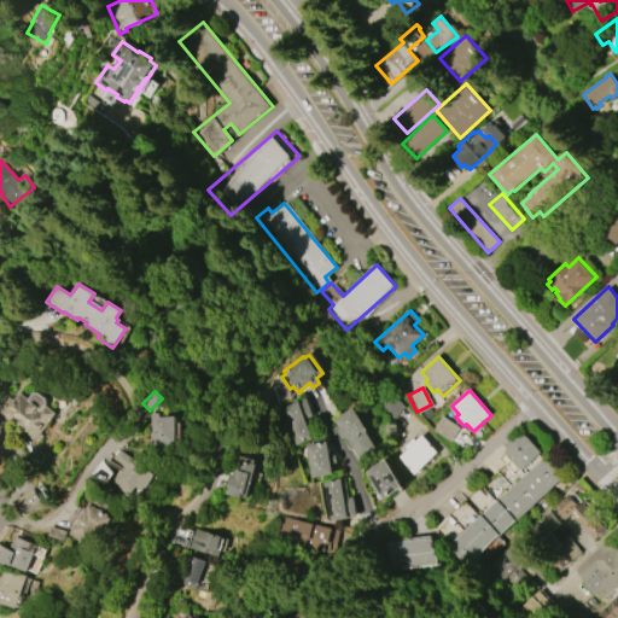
[(0,414),(19,392),(41,410),(45,404),(56,414),(40,433),(42,436),(38,443),(35,441),(34,442),(0,414)]
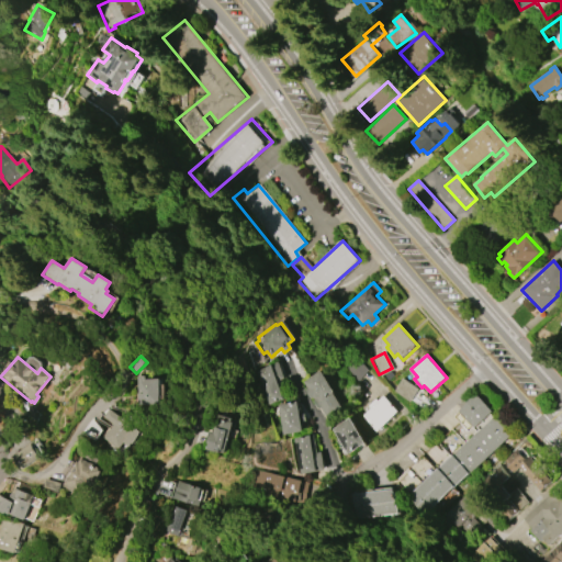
[(367,370),(356,382),(343,370),(355,358),(367,370)]
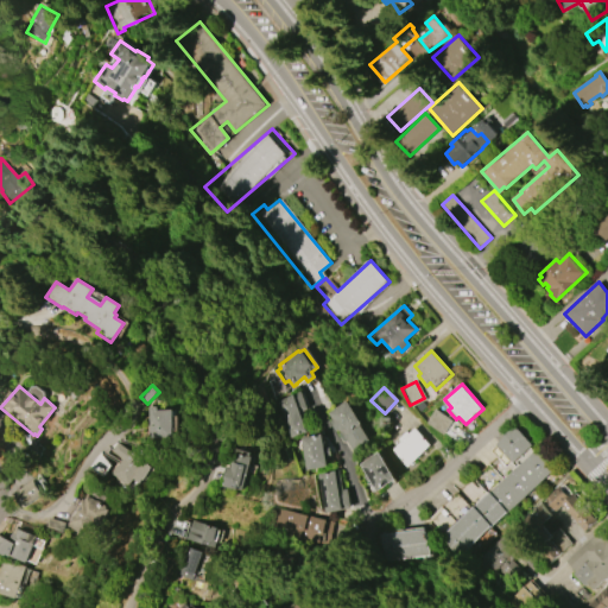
[(291,438),(276,401),(299,392),(306,410),(302,411),(310,430),(291,438)]
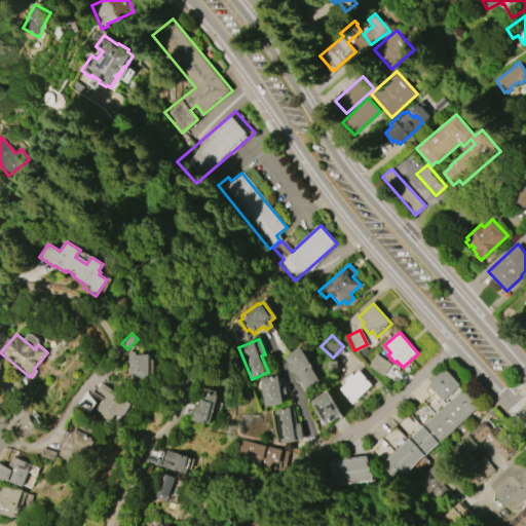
[(284,358),(299,347),(313,367),(311,369),(321,382),(306,391),(299,381),(298,382),(293,375),(295,374),(293,372),(291,373),(285,365),(287,363),(284,358)]
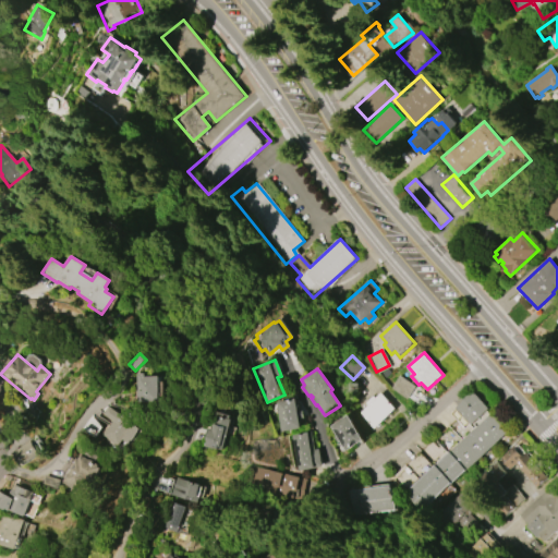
[(158,376),(159,402),(137,403),(135,374),(143,373),(143,377),(158,376)]
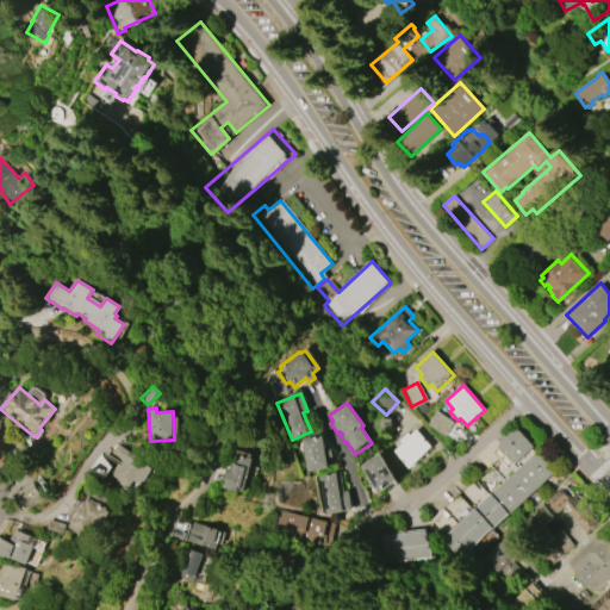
[(435,410),(454,423),(444,437),(425,423),(435,410)]
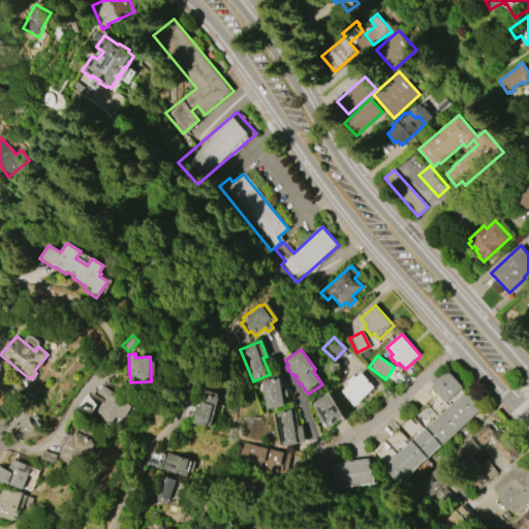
[(447,403),(433,386),(449,371),(464,387),(447,403)]
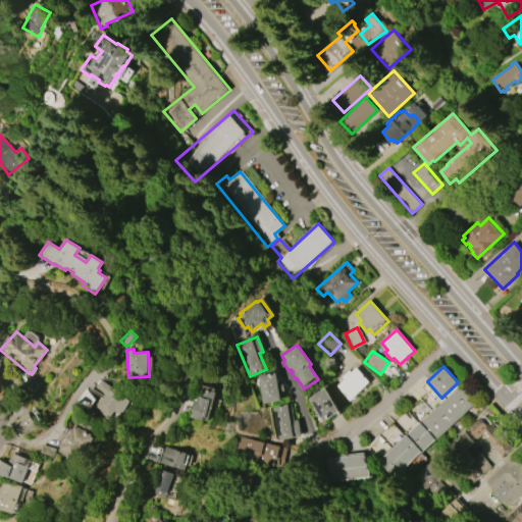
[(335,385),(357,367),(370,382),(349,401),(335,385)]
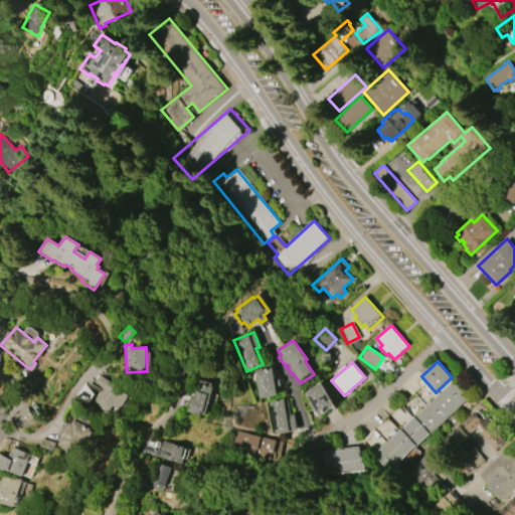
[(261,398),(254,371),(273,368),(276,381),(280,380),(281,386),(278,387),(279,394),(261,398)]
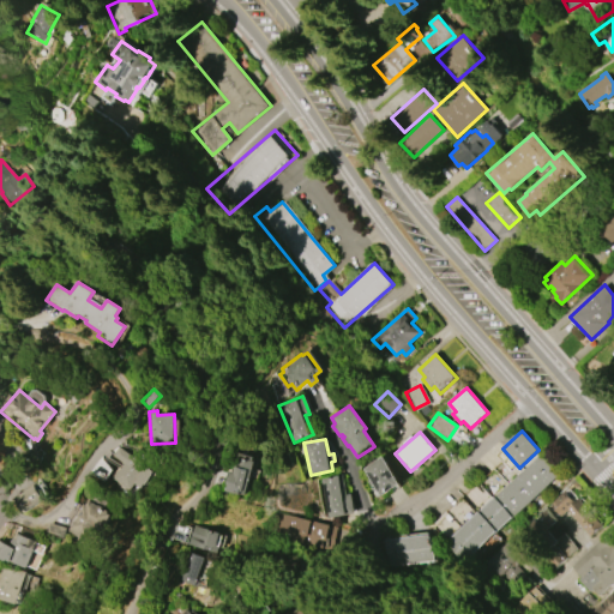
[(127,491),(108,477),(113,470),(115,471),(122,462),(112,456),(119,446),(156,471),(146,485),(145,483),(142,488),(133,482),(127,491)]
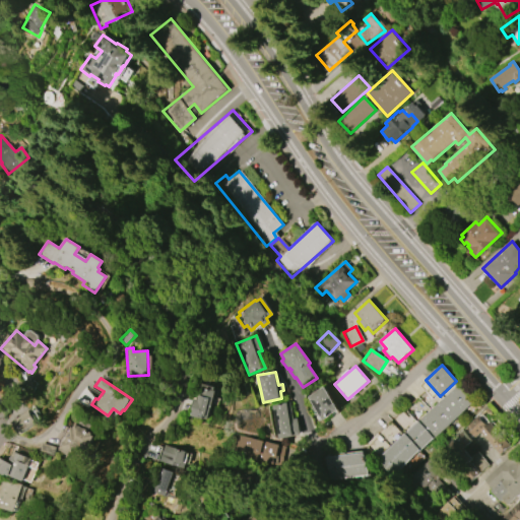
[(191,416),(195,399),(197,400),(201,383),(218,387),(210,419),(201,416),(201,418),(191,416)]
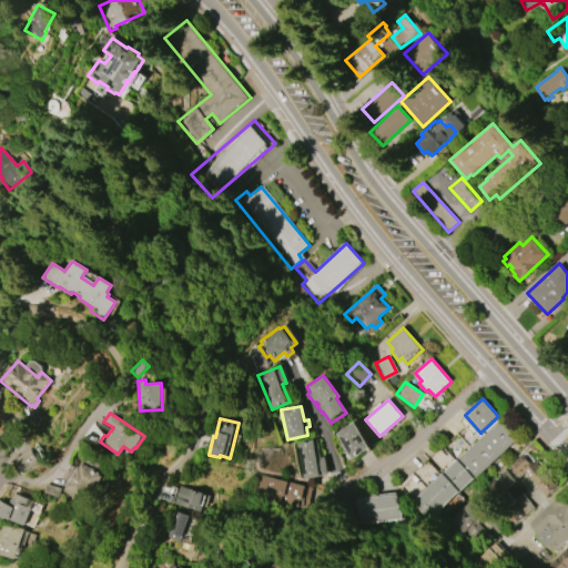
[(336,433),(354,422),(369,447),(353,458),(346,447),(343,450),(337,443),(341,439),(336,433)]
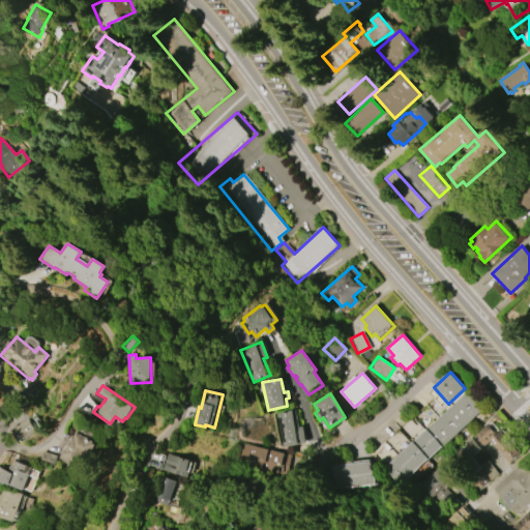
[(382,469),(467,393),(482,411),(398,487),(382,469)]
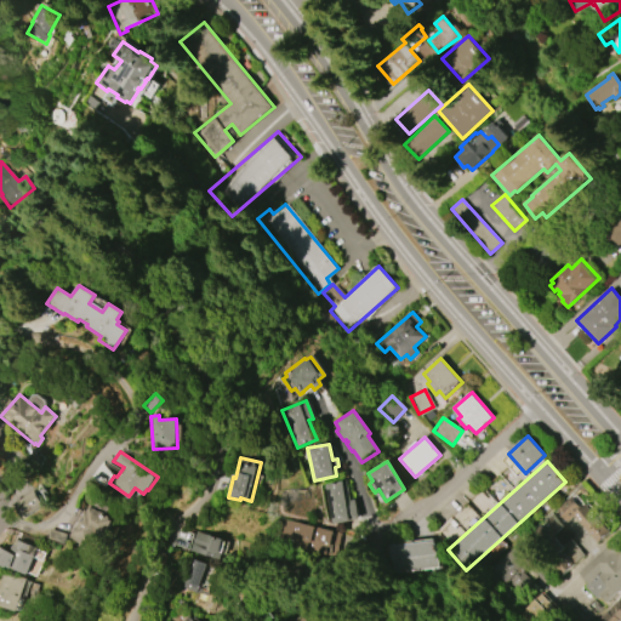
[(332,524),(325,484),(346,480),(349,501),(354,500),(358,519),(332,524)]
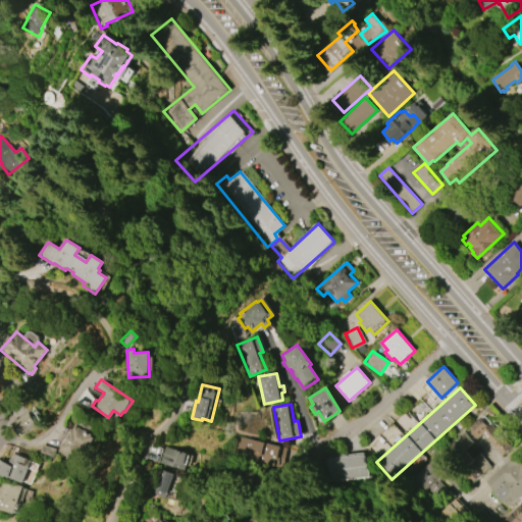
[(12,422),(31,410),(40,424),(21,436),(12,422)]
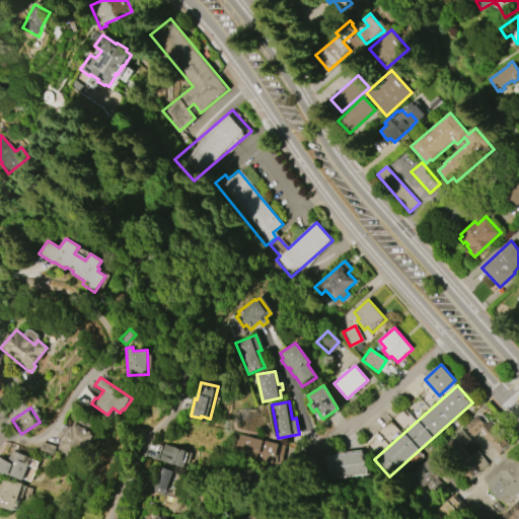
[(465,427),(478,415),(486,424),(490,420),(510,444),(500,452),(480,430),(473,436),(465,427)]
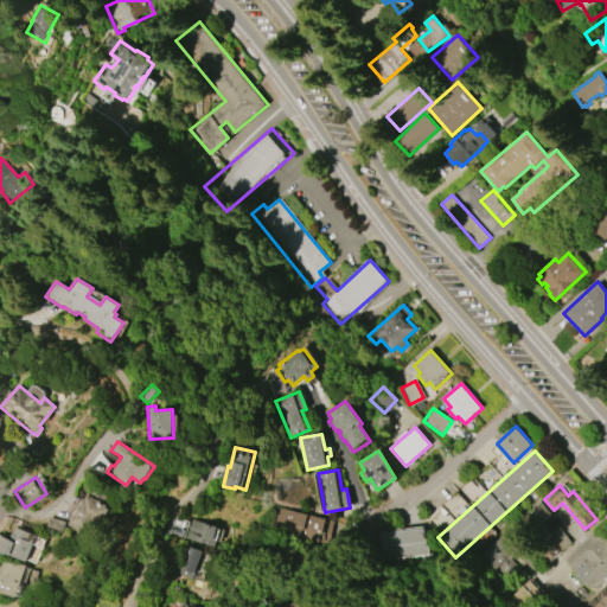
[(90,497),(107,506),(106,508),(109,509),(93,540),(64,524),(80,498),(83,500),(85,496),(90,498),(90,497)]
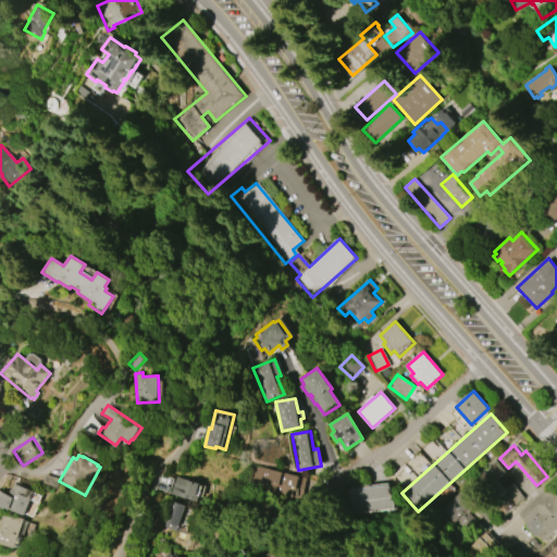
[(504,473),(494,482),(484,470),(494,461),(504,473)]
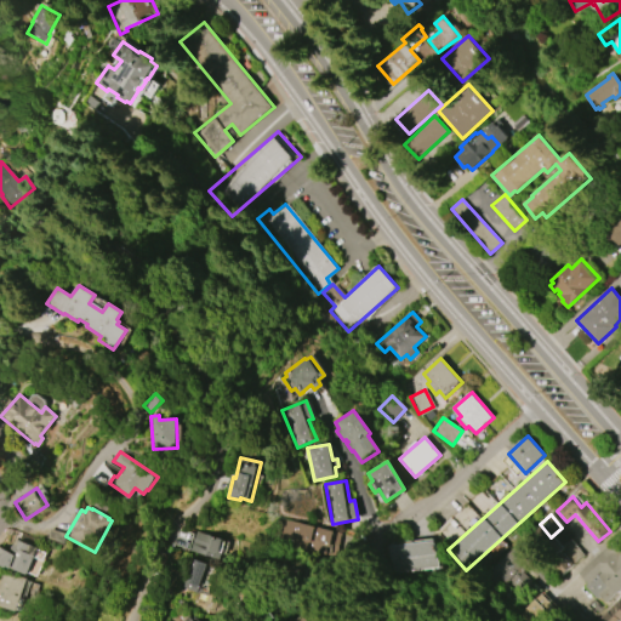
[(274,546),(280,518),(332,531),(326,554),(305,548),(303,553),(274,546)]
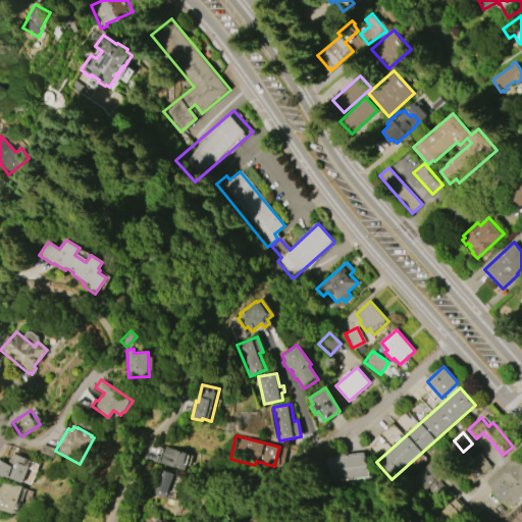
[(189,455),(184,470),(159,462),(164,447),(189,455)]
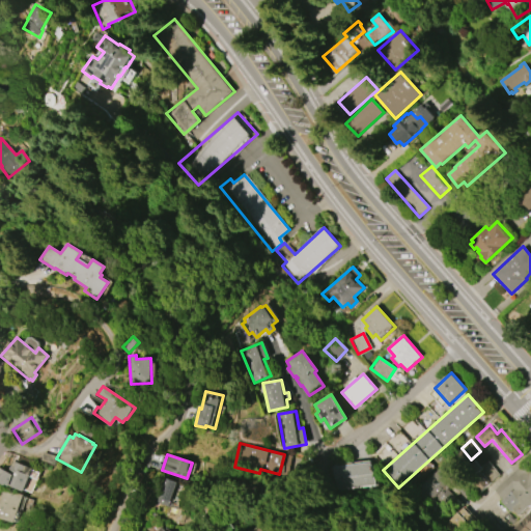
[(487,462),(499,475),(480,492),(462,470),(473,459),(479,468),(487,462)]
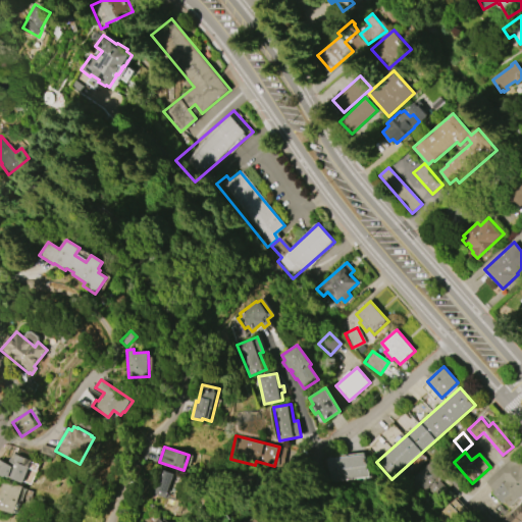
[(32,461),(23,482),(9,478),(6,476),(5,477),(0,474),(0,458),(8,462),(11,453),(32,461)]
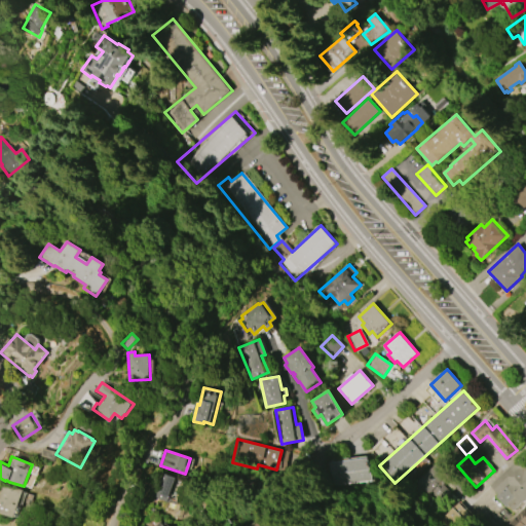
[(328,462),(367,458),(370,481),(330,485),(328,462)]
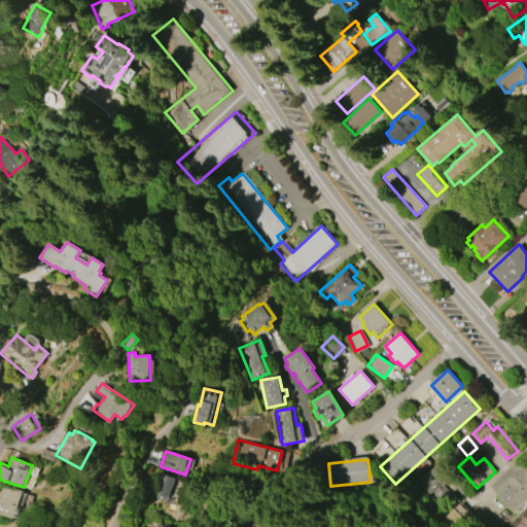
[(492,486),(521,460),(526,466),(526,500),(515,512),(508,504),(505,507),(496,498),(500,495),(492,486)]
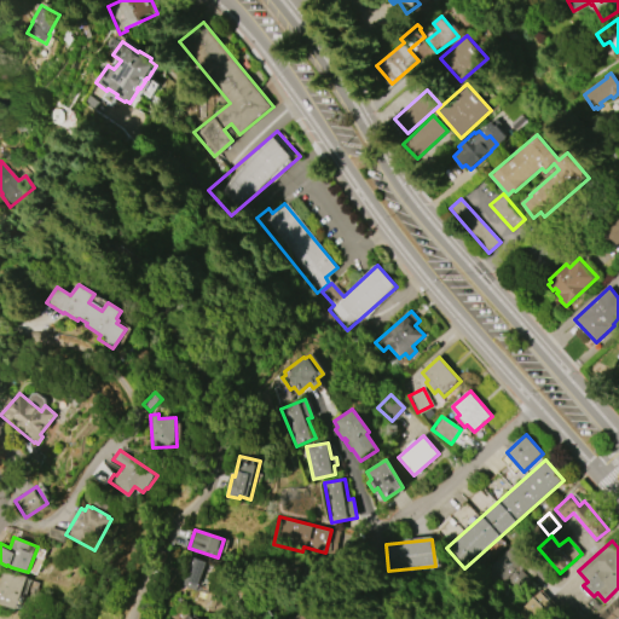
[(486,568),(513,545),(525,560),(524,561),(526,563),(519,571),(528,582),(513,595),(501,582),(499,583),(486,568)]
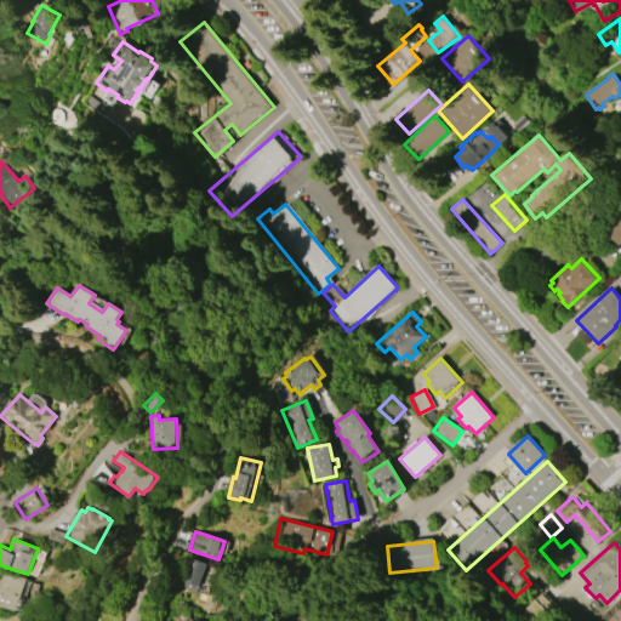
[(205,569),(195,593),(178,586),(187,563),(205,569)]
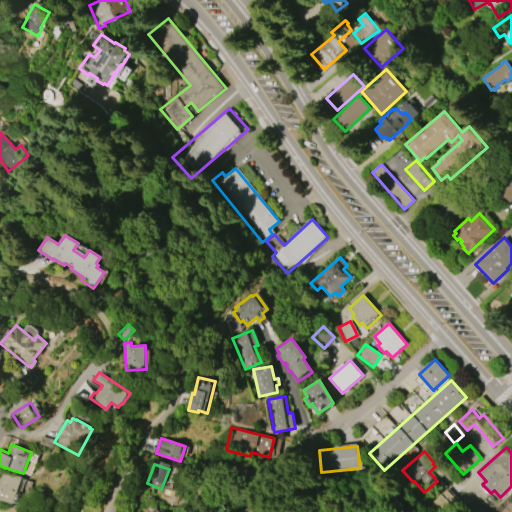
[(15,504),(0,499),(0,475),(1,472),(22,477),(15,504)]
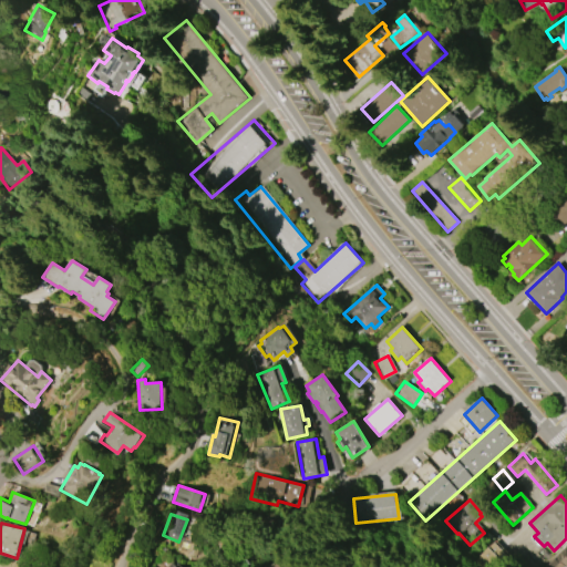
[(474,566),(470,562),(492,543),(504,557),(492,566),(474,566)]
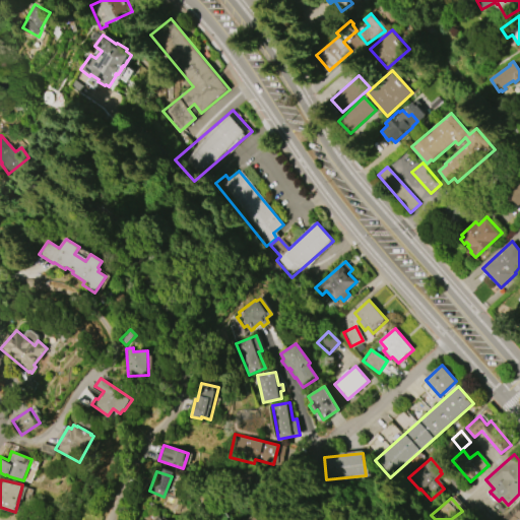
[(498,519),(518,501),(519,503),(519,518),(518,519),(498,519)]
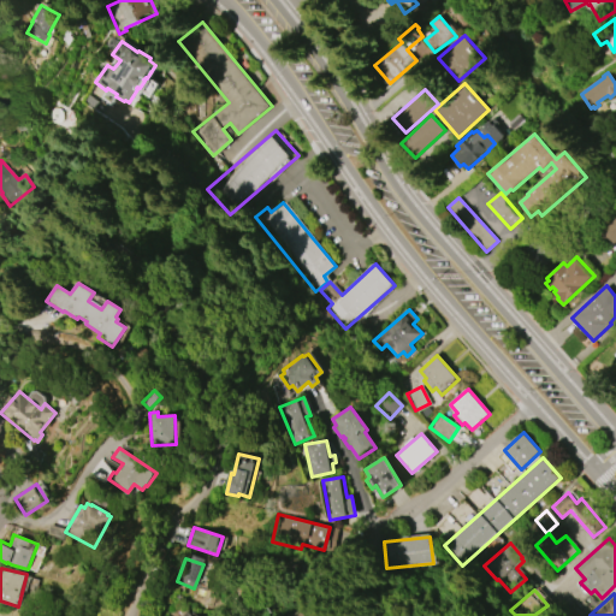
[(289,615),(298,609),(297,609),(311,599),(313,603),(314,602),(325,615),(289,615)]
